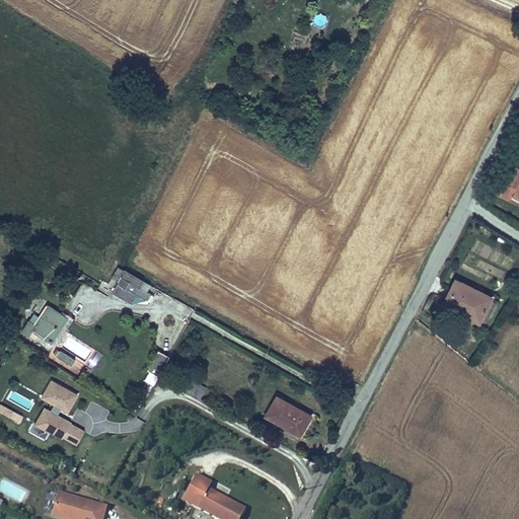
[(518,171),(514,169),(505,186),(518,193),(518,171)]
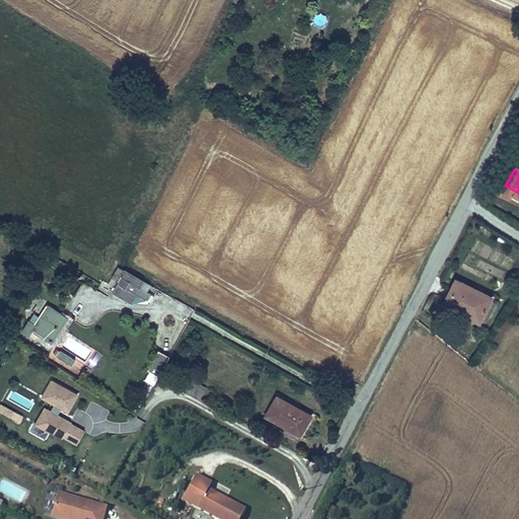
[(518,193),(505,186),(502,193),(518,202),(518,193)]
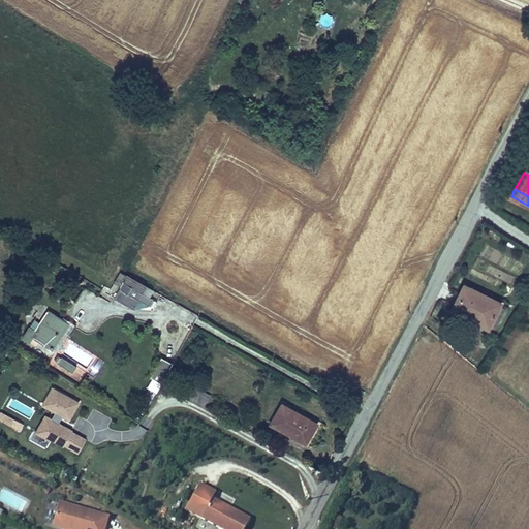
[(133,268),(118,296),(137,307),(142,301),(152,307),(158,296),(164,286),(133,268)]
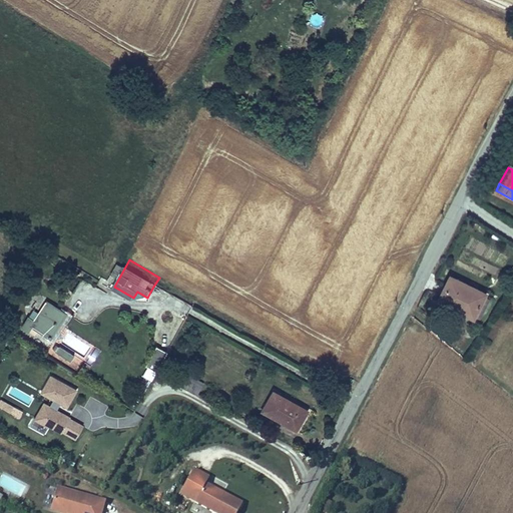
[(493,289),(494,287),(462,267),(449,287),(471,300),(469,303),(480,309),(482,306),(493,289)]
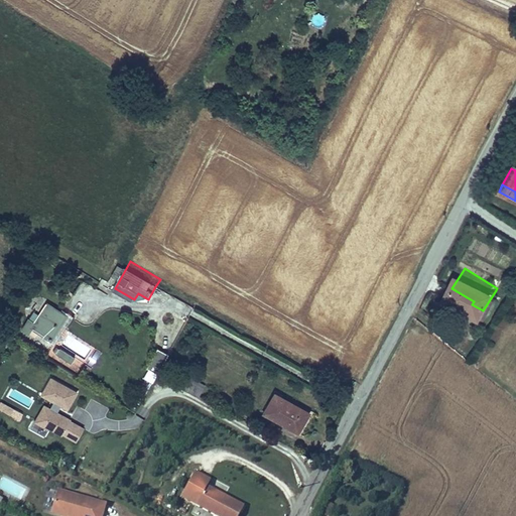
[(159,291),(154,288),(148,299),(153,302),(159,291)]
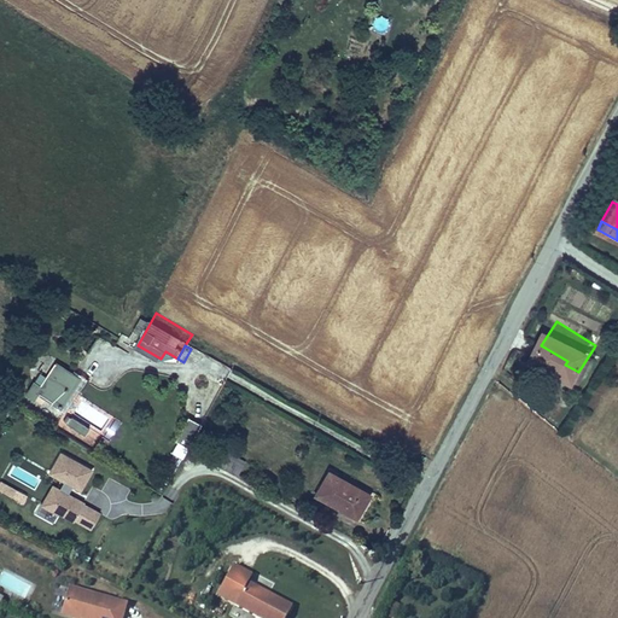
[(601,351),(594,348),(581,368),(587,373),(601,351)]
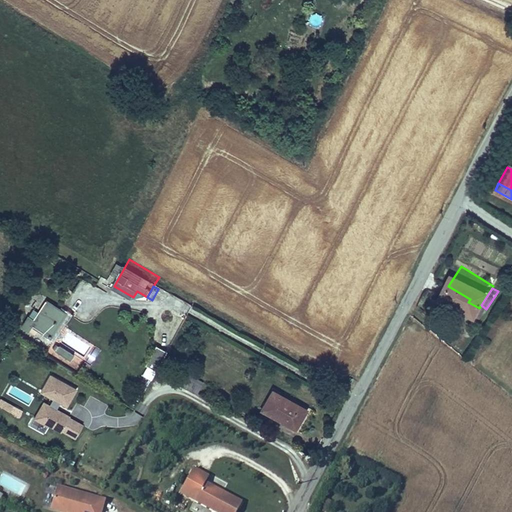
[(35,321),(29,317),(22,329),(29,333),(34,325),(40,329),(48,334),(54,338),(69,312),(62,308),(48,300),(40,312),(35,321)]
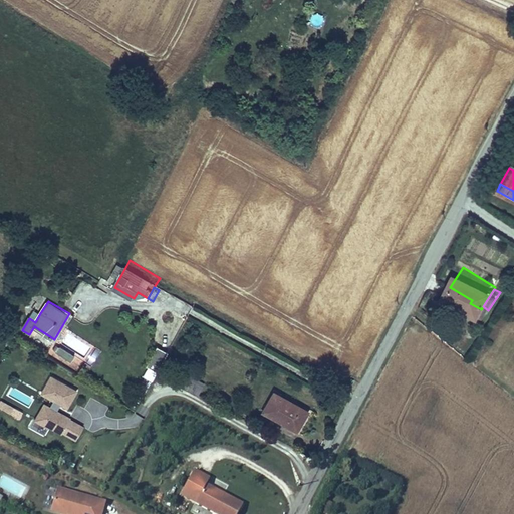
[(54,342),(73,313),(63,307),(62,309),(69,313),(54,339),(48,335),(46,338),(54,342)]
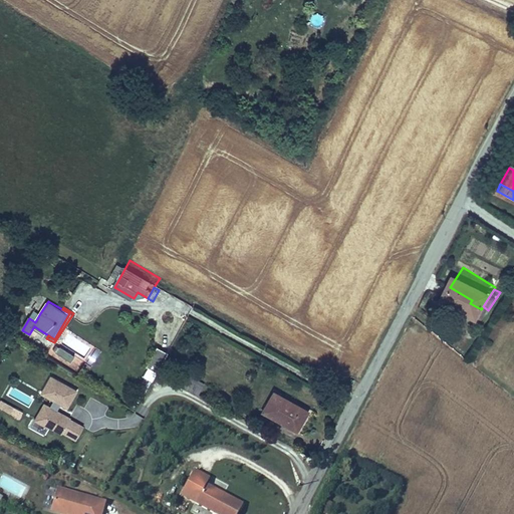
[(40,313),(34,309),(29,318),(35,322),(40,313)]
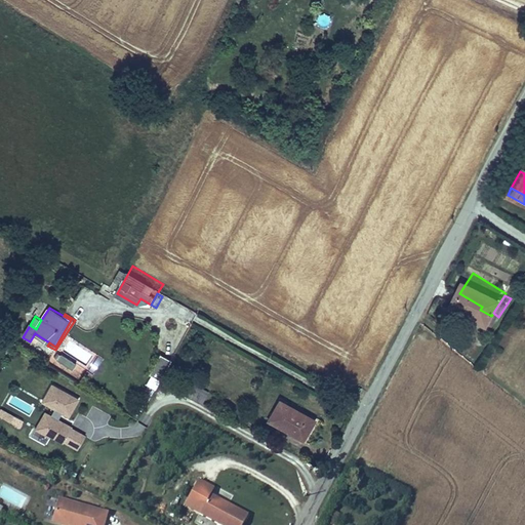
[(41,337),(35,333),(30,341),(36,346),(41,337)]
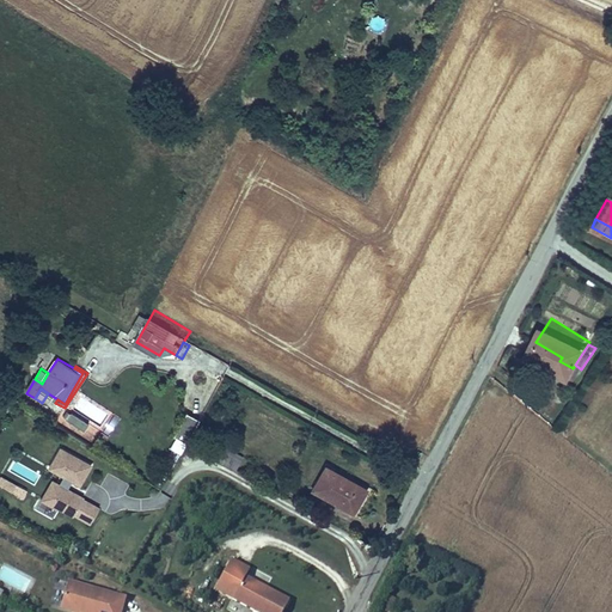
[(87,429),(92,422),(73,410),(68,417),(87,429)]
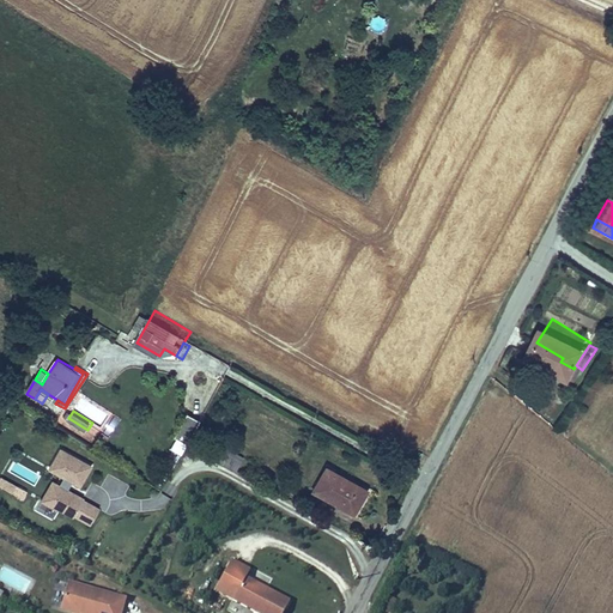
[(169,450),(181,455),(186,445),(175,439),(169,450)]
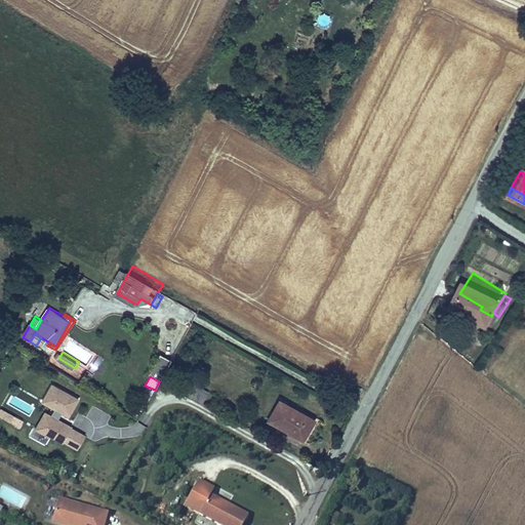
[(78,451),(86,432),(67,423),(79,397),(48,384),(39,406),(44,408),(34,431),(78,451)]
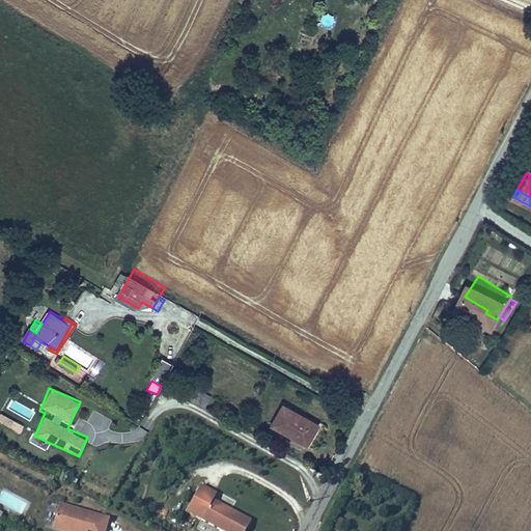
[(198,393),(193,400),(212,412),(216,404),(198,393)]
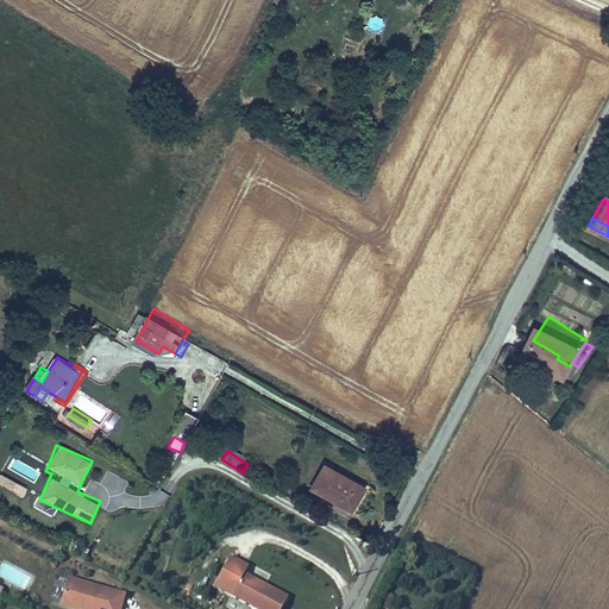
[(363,489),(322,465),(309,487),(350,510),(363,489)]
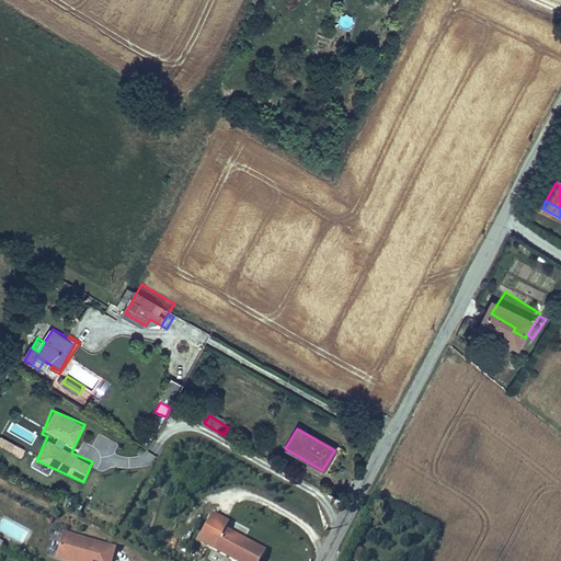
[(0,436),(0,446),(11,451),(14,443),(0,436)]
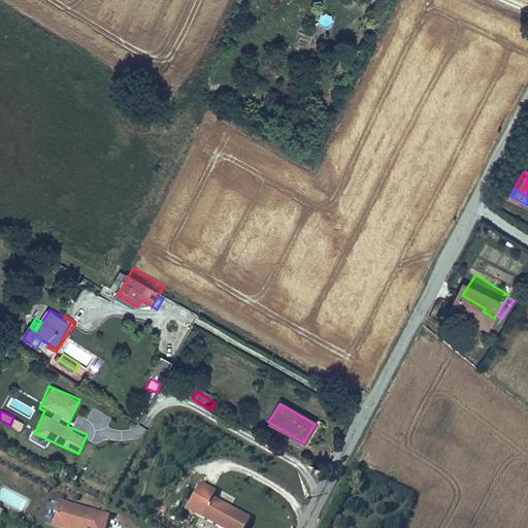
[(133,479),(128,490),(141,495),(146,484),(133,479)]
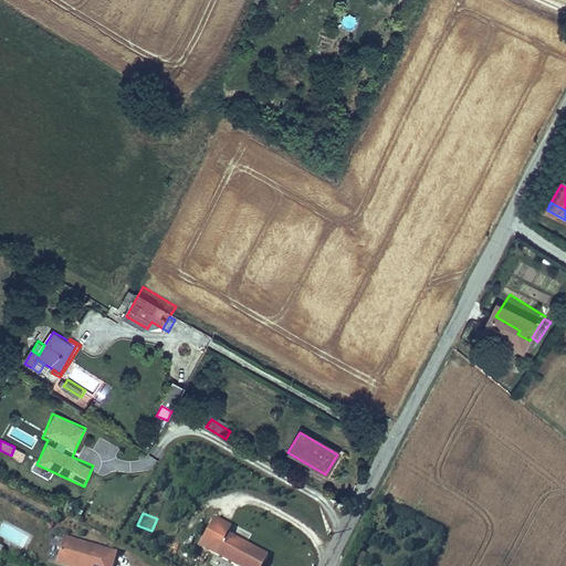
[(232,565),(262,565),(269,555),(228,535),(231,527),(212,519),(198,548),(232,565)]
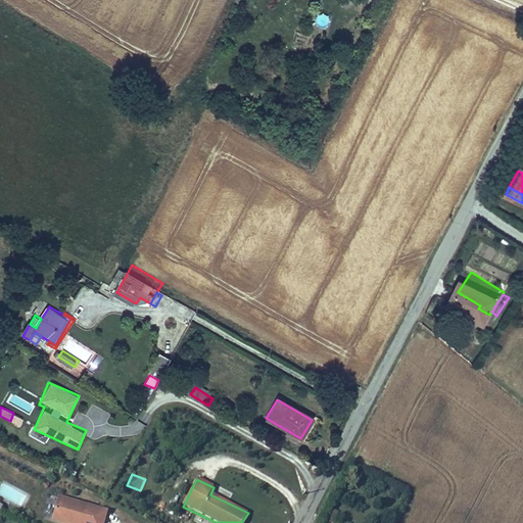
[(58,497),(51,522),(52,522),(105,522),(108,513),(58,497)]
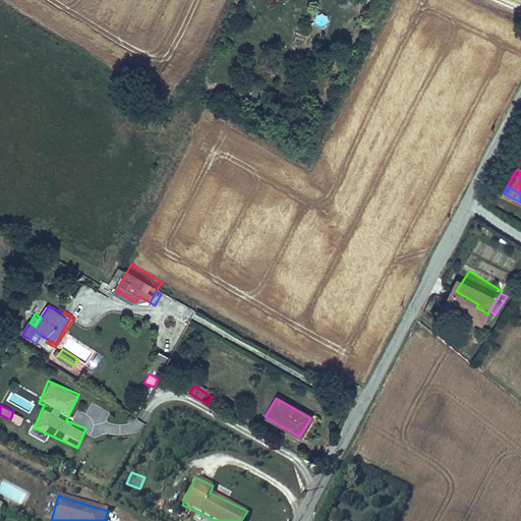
[(327,520),(331,520),(337,511),(330,508),(325,520),(327,520)]
